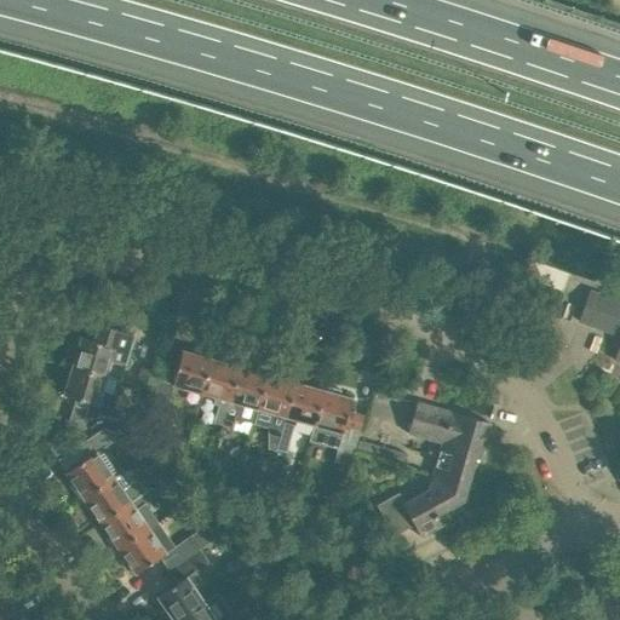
[(619,303),(589,292),(578,321),(619,336),(619,342),(614,360),(619,362),(619,303)]
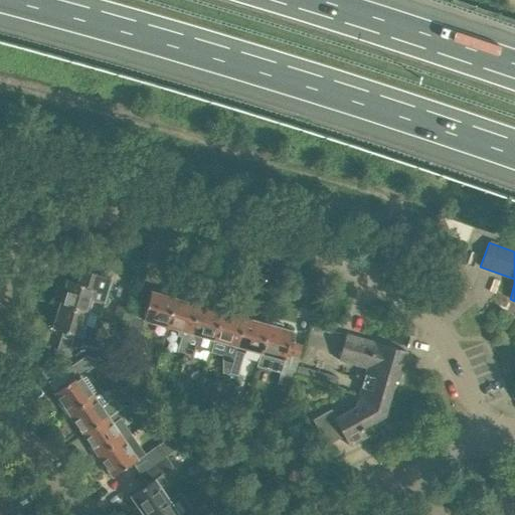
[(105,305),(113,280),(81,270),(77,283),(66,280),(59,303),(89,312),(93,301),(105,305)]
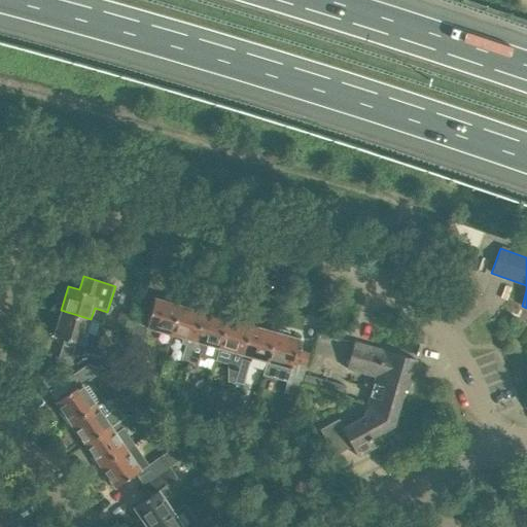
[(172,334),(180,304),(156,296),(149,320),(137,317),(128,347),(142,351),(148,326),(172,334)]
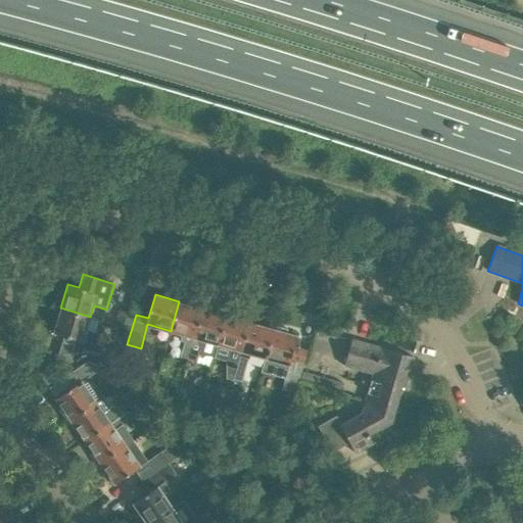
[(189,360),(203,308),(179,301),(171,331),(188,336),(187,339),(186,339),(181,357),(189,360)]
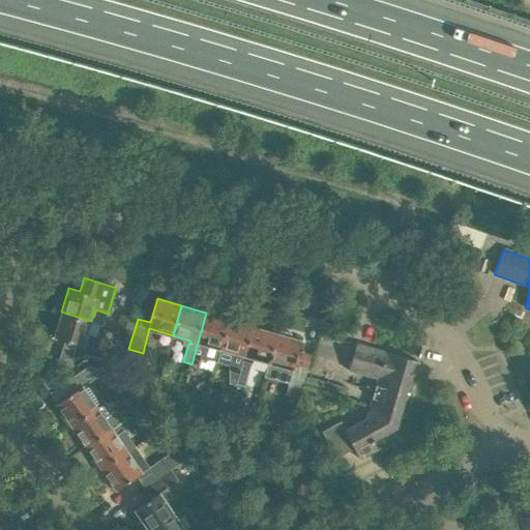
[(102,364),(107,352),(93,348),(96,337),(87,334),(91,321),(61,312),(54,335),(77,343),(72,356),(102,364)]
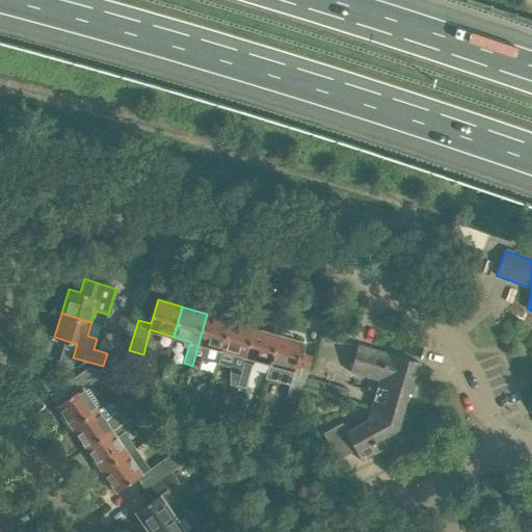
[(218,364),(222,350),(231,320),(207,314),(192,366),(201,368),(202,364),(206,365),(209,361),(218,364)]
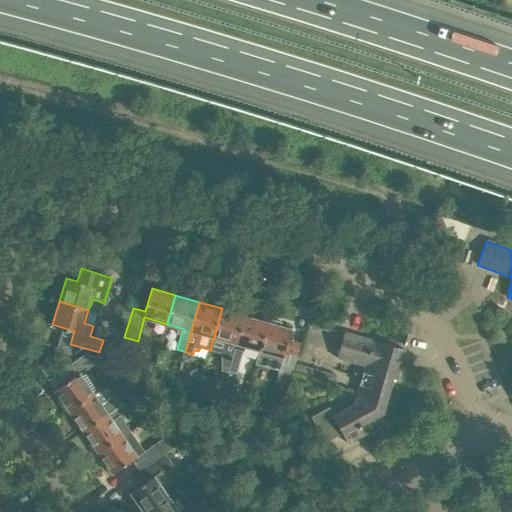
[(127,322),(131,308),(116,304),(112,318),(127,322)]
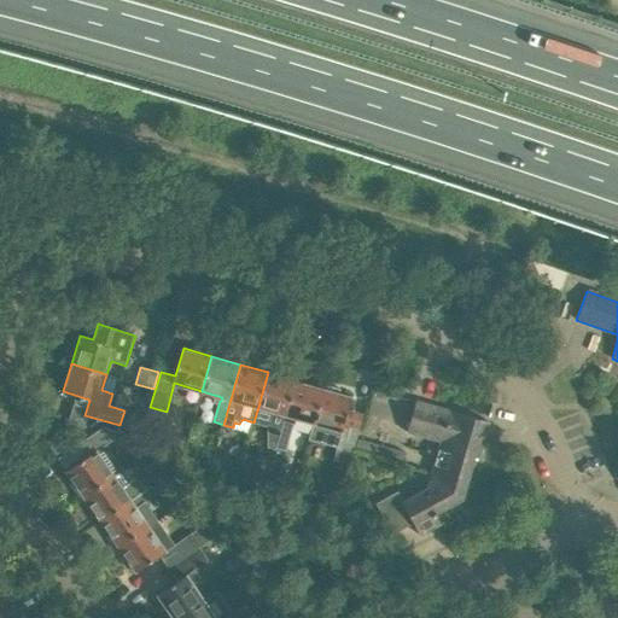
[(279,441),(296,380),(268,372),(258,407),(278,413),(277,417),(275,417),(269,438),(278,441),(279,441)]
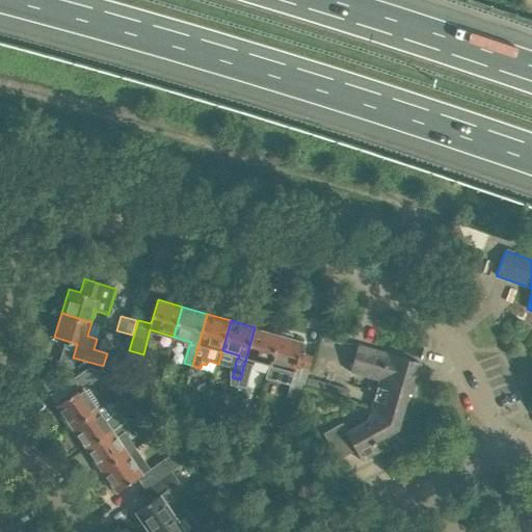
[(270,364),(278,335),(255,327),(240,379),(239,379),(237,387),(244,389),(245,389),(253,364),(251,364),(253,358),(269,364),(270,364)]
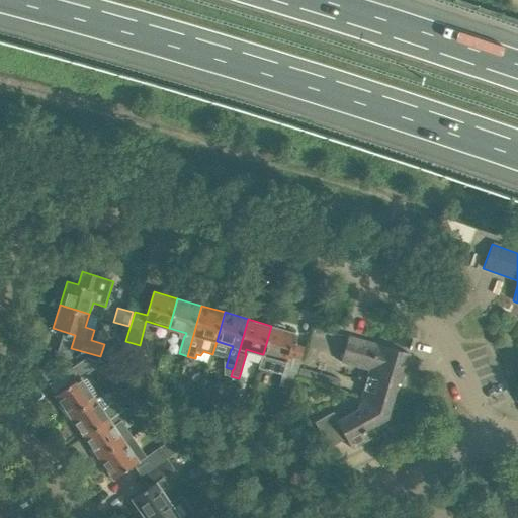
[(288,356),(295,332),(271,326),(263,354),(262,354),(258,368),(281,375),(278,384),(291,389),(299,359),(288,356)]
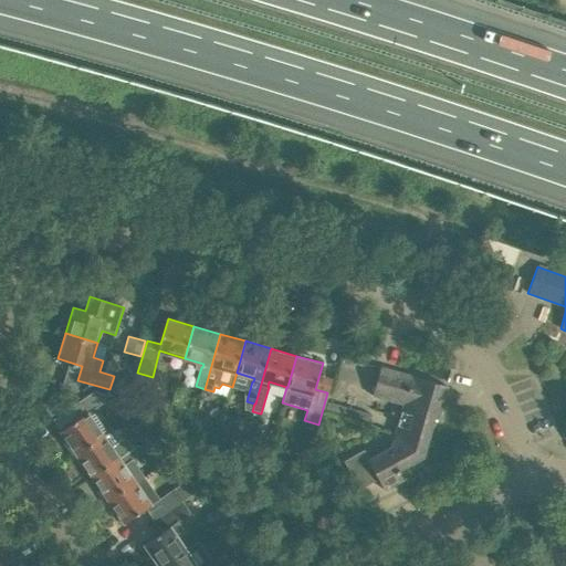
[(436,419),(441,402),(446,386),(380,367),(373,396),(404,404),(395,435),(426,443),(432,419),(436,419)]
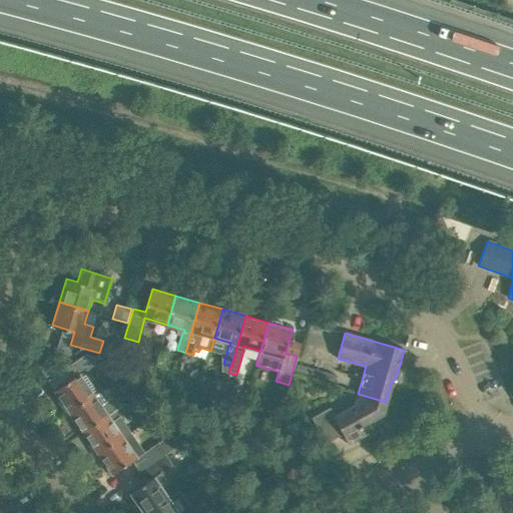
[(60,405),(66,414),(94,395),(102,390),(88,369),(96,363),(93,357),(85,355),(64,369),(71,380),(54,392),(62,404),(60,405)]
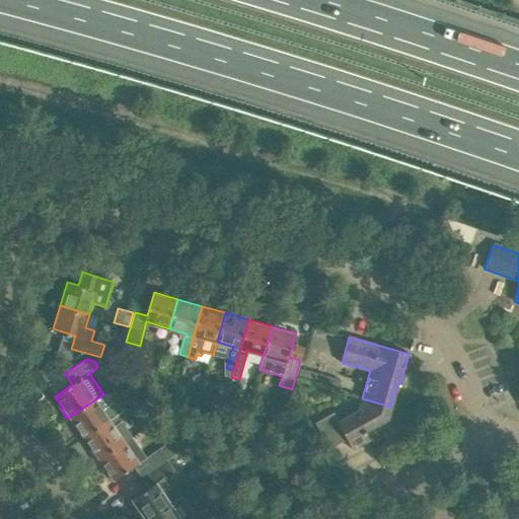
[(310,371),(301,368),(298,377),(308,379),(310,371)]
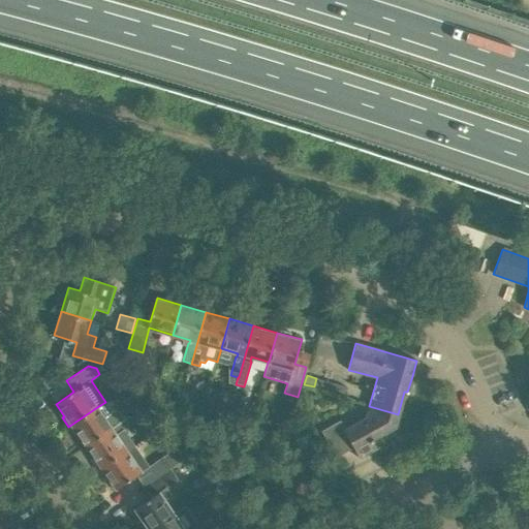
[(327,380),(316,378),(314,386),(324,390),(327,380)]
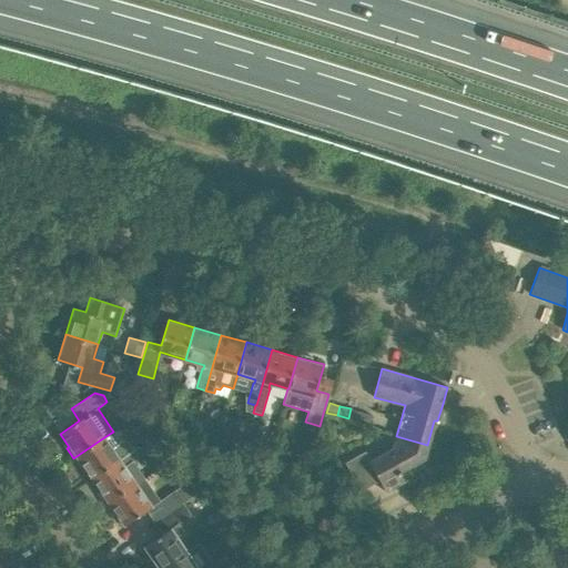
[(362,412),(351,408),(348,418),(358,422),(362,412)]
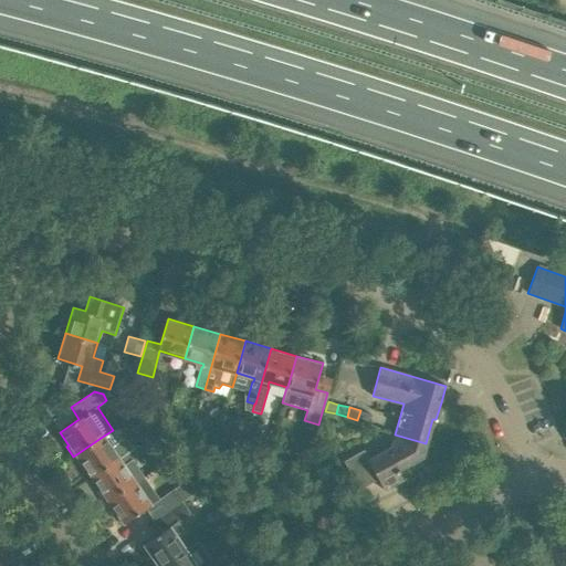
[(357,420),(368,423),(370,413),(360,410),(357,420)]
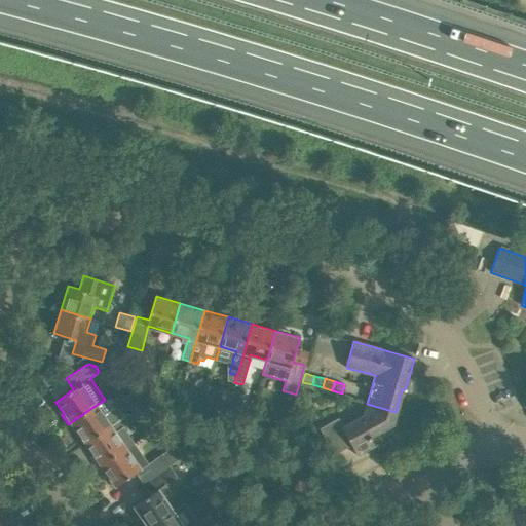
[(369,437),(392,424),(396,412),(367,404),(364,415),(342,426),(337,418),(317,427),(329,448),(334,446),(337,451),(349,444),(355,455),(374,446),(369,437)]
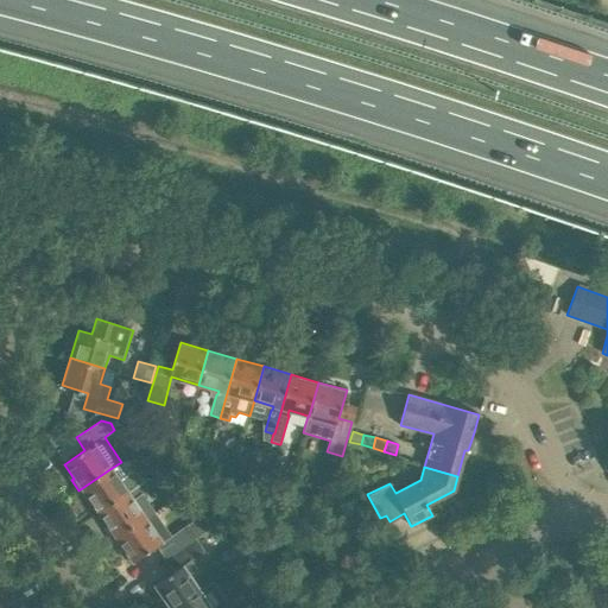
[(124,486),(112,468),(78,491),(87,504),(89,501),(99,514),(147,480),(143,472),(124,486)]
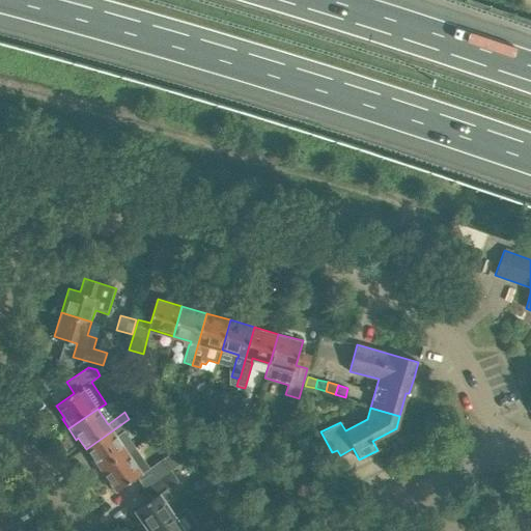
[(98,473),(127,452),(116,437),(134,425),(129,419),(86,449),(93,460),(90,463),(98,473)]
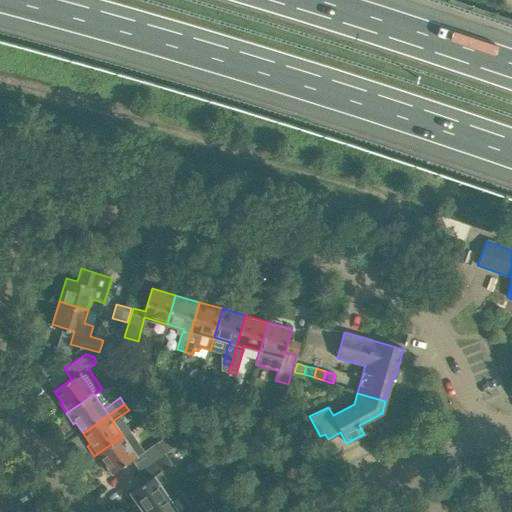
[(129,431),(122,436),(94,456),(101,465),(104,464),(112,475),(131,462),(138,472),(164,455),(178,445),(171,434),(144,453),(129,431)]
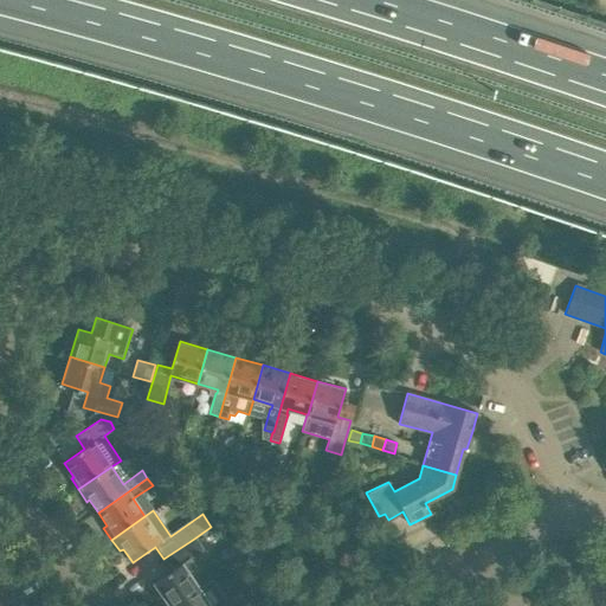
[(204,550),(194,539),(163,559),(172,572),(153,584),(168,605),(169,605),(198,587),(191,578),(201,571),(192,558),(204,550)]
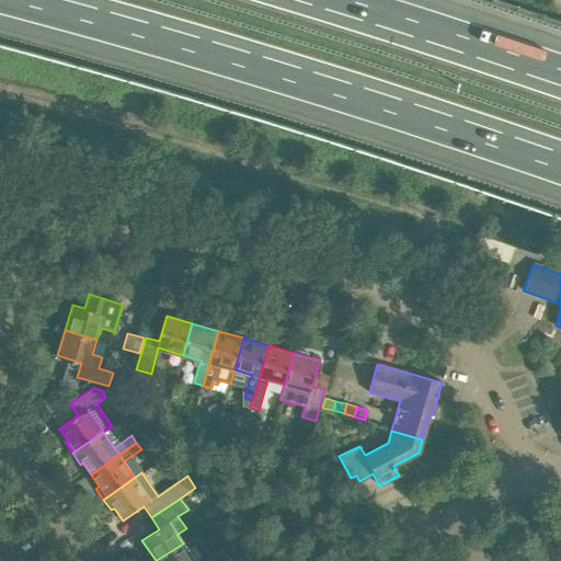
[(208,560),(194,560),(183,544),(157,560),(226,560),(221,552),(208,560)]
